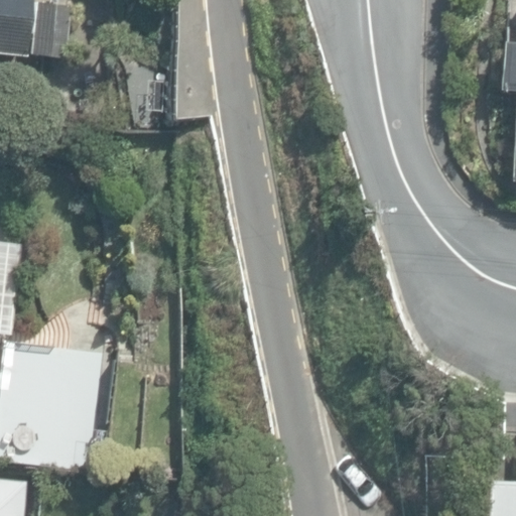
[(0,0),(0,46),(18,48),(22,0),(0,0)]
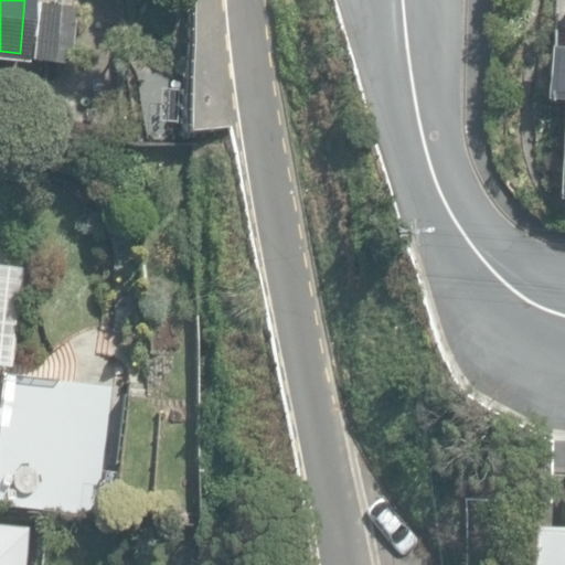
[(36,59),(66,62),(73,3),(43,0),(36,59)]
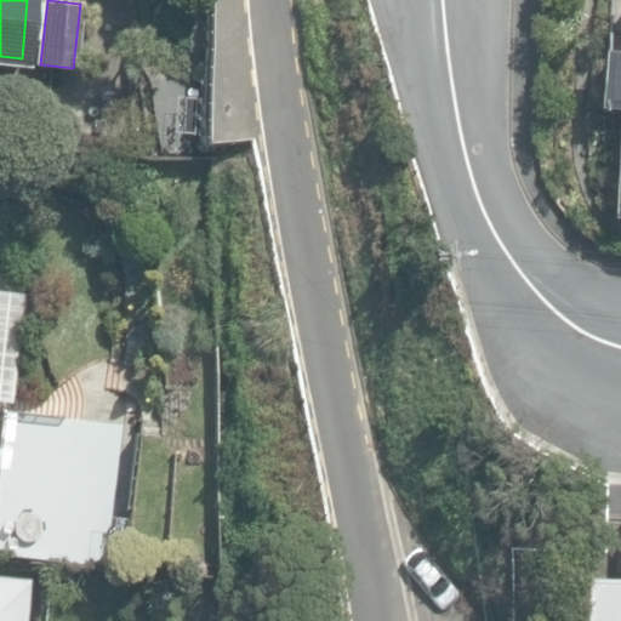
[(613,218),(620,218),(620,51),(603,51),(600,108),(617,109),(613,218)]
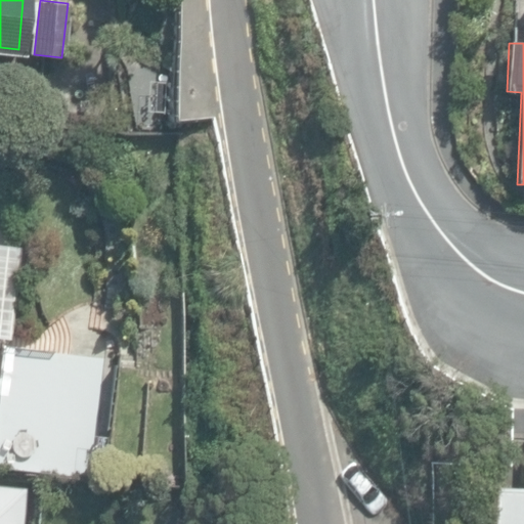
[(0,334),(11,336),(23,243),(0,239),(0,334)]
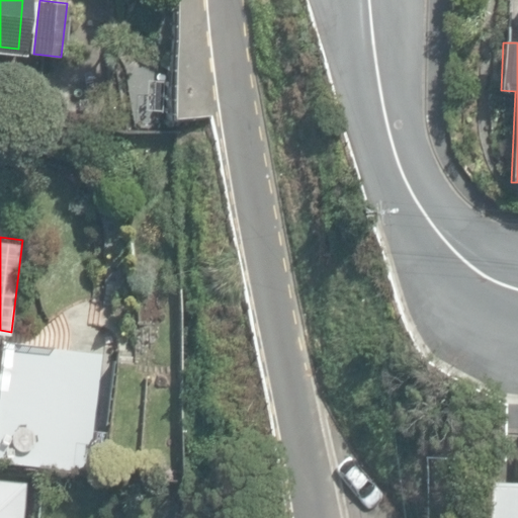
[(0,399),(0,460),(104,473),(118,355),(7,342),(0,399)]
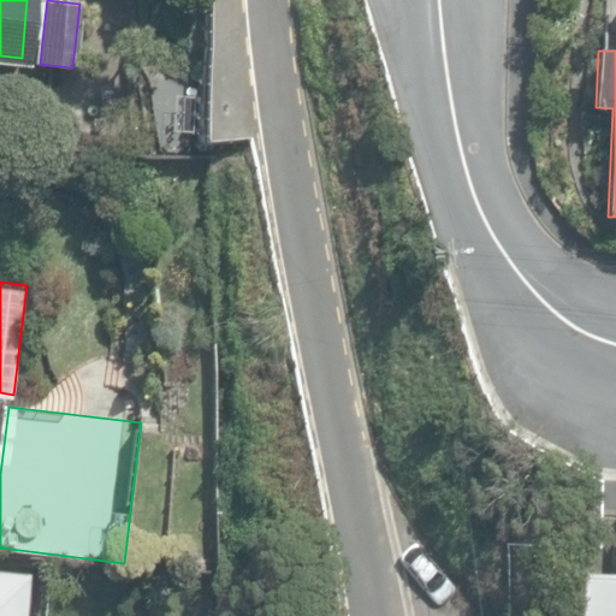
[(0,615),(27,615),(31,576),(0,573),(0,615)]
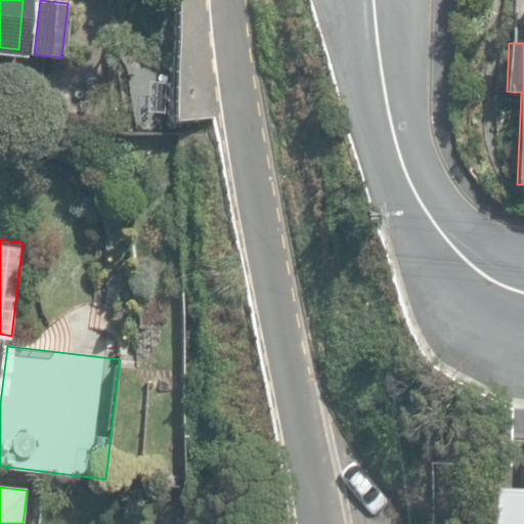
[(523,523),(523,488),(491,487),(490,523),(523,523)]
